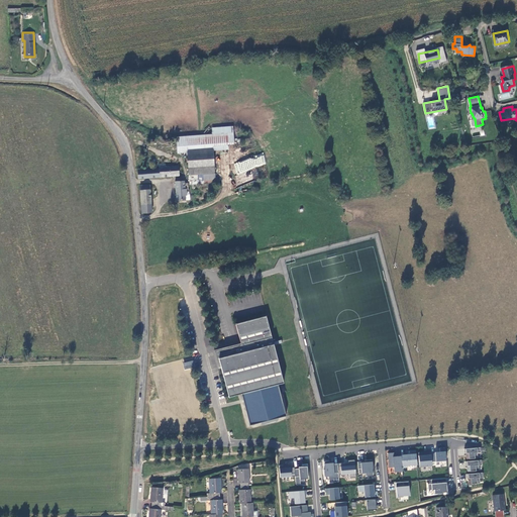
[(234,130),(233,124),(211,126),(212,132),(234,130)]
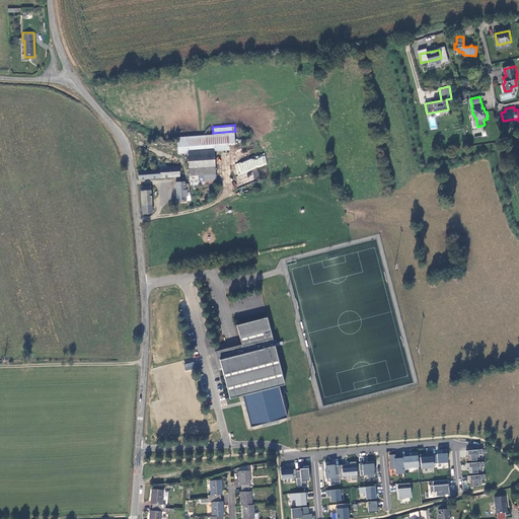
[(213,133),(177,138),(178,151),(190,149),(215,147),(230,145),(229,141),(236,140),(235,131),(213,133)]
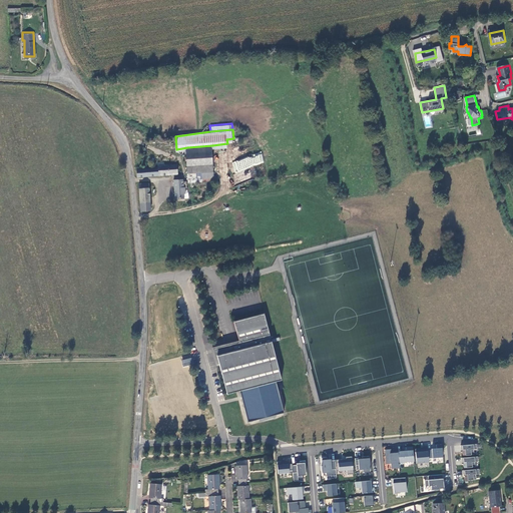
[(212,145),(187,147),(188,164),(214,162),(212,145)]
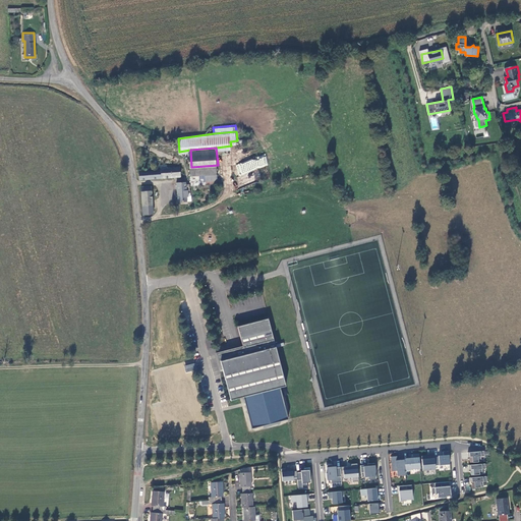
[(236,166),(240,176),(269,165),(265,154),(236,166)]
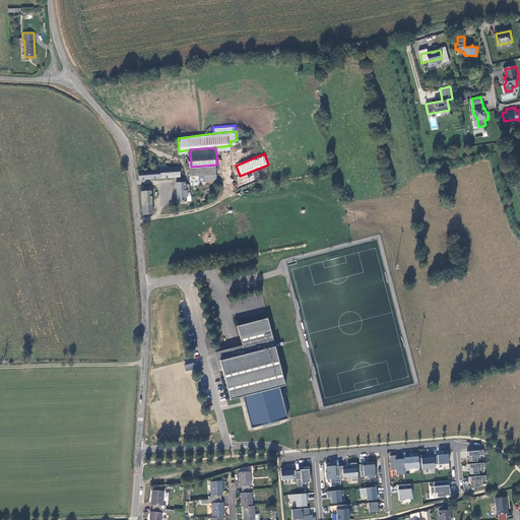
[(159,169),(138,171),(139,179),(181,175),(181,168),(167,169),(166,163),(159,163),(159,169)]
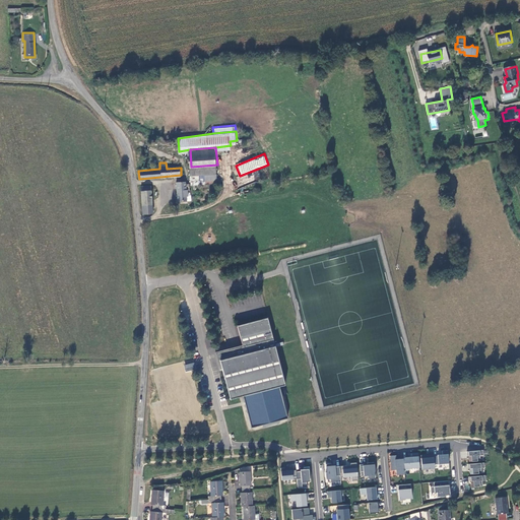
[(193,184),(219,182),(217,165),(191,167),(193,184)]
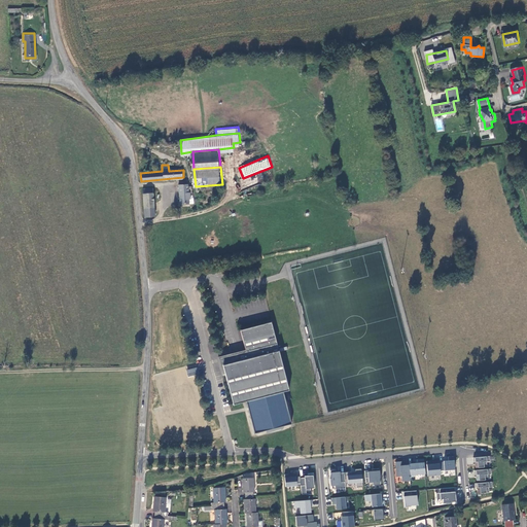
[(178,184),(180,204),(189,203),(189,197),(195,197),(195,190),(194,190),(192,184),(190,184),(190,182),(178,184)]
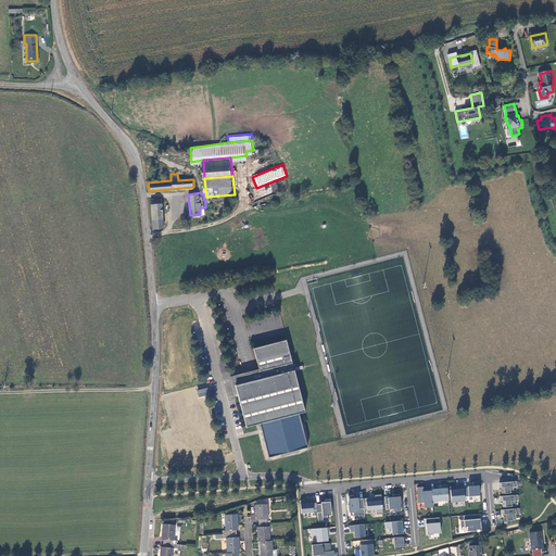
[(151,198),(153,227),(163,227),(161,197),(151,198)]
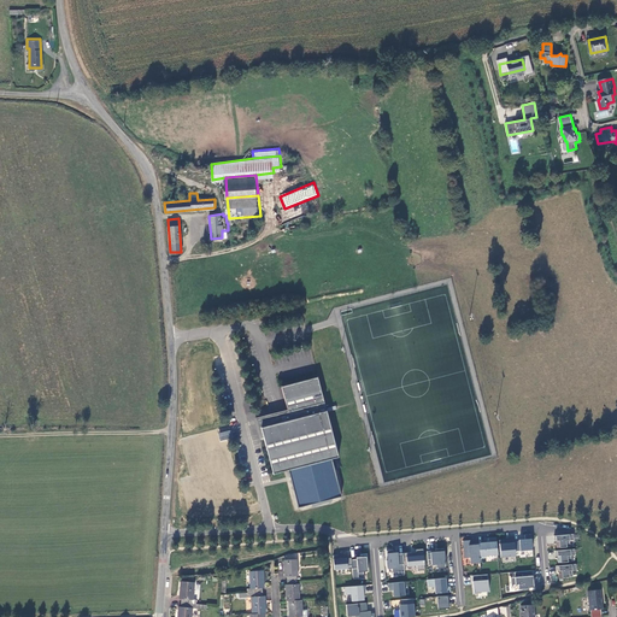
[(285,412),(253,421),(259,440),(262,439),(272,475),(289,471),(335,460),(342,458),(319,376),(277,388),(285,412)]
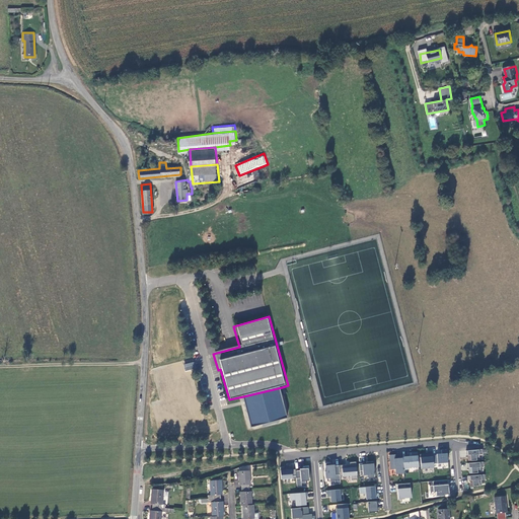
[(183,364),(184,371),(196,368),(195,362),(183,364)]
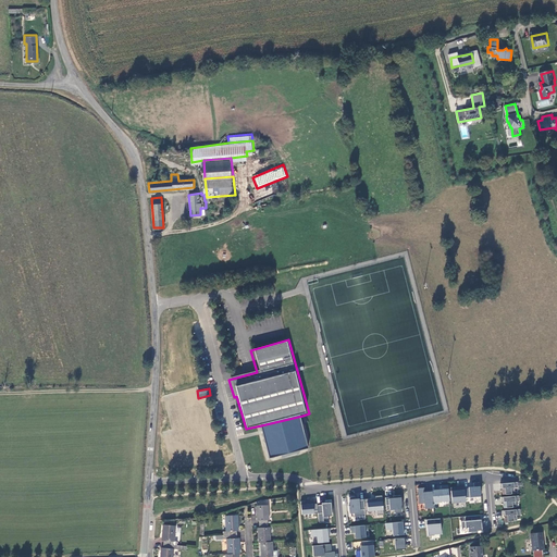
[(302,416),(261,425),(270,458),(310,448),(302,416)]
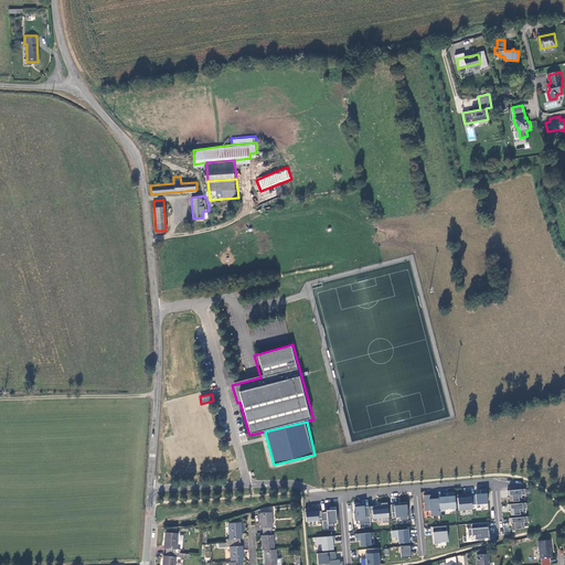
[(473,494),(473,503),(490,502),(488,488),(482,489),(482,492),(477,493),(478,493),(473,494)]
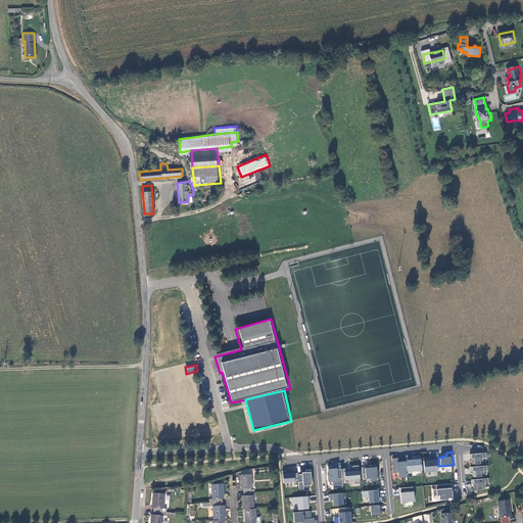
[(487,452),(472,453),(472,458),(473,457),(474,463),(485,462),(484,457),(488,457),(487,452)]
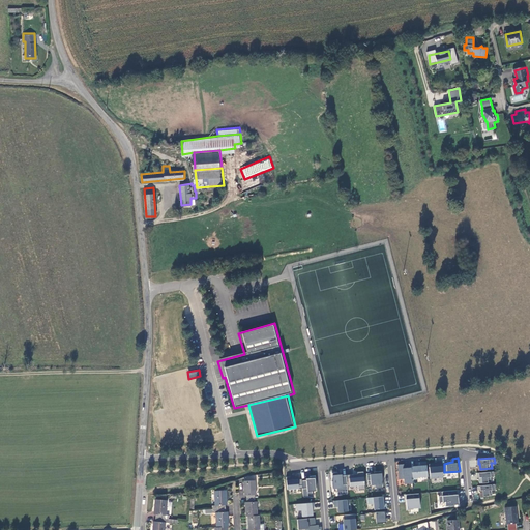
[(421,465),(413,466),(414,478),(419,478),(419,476),(429,475),(428,461),(421,461),(421,465)]
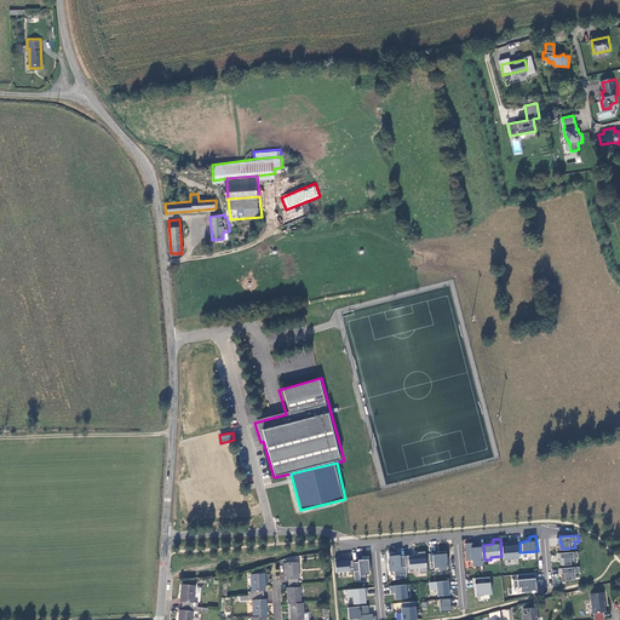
[(520,543),(510,543),(510,540),(504,541),(505,558),(521,557),(520,552),(520,543)]
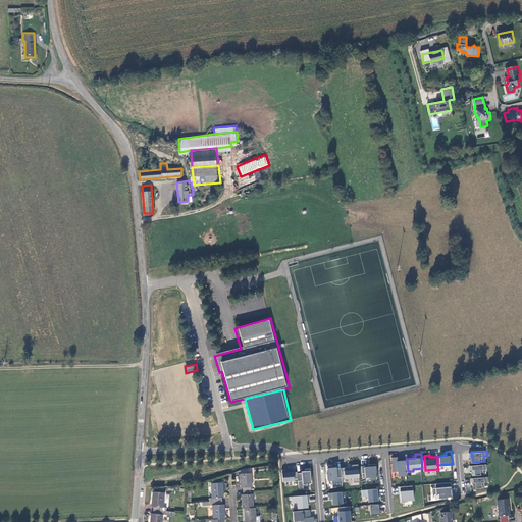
[(406,458),(402,459),(402,460),(400,460),(399,456),(394,456),(395,471),(399,470),(400,475),(408,475),(408,471),(407,459),(406,458)]
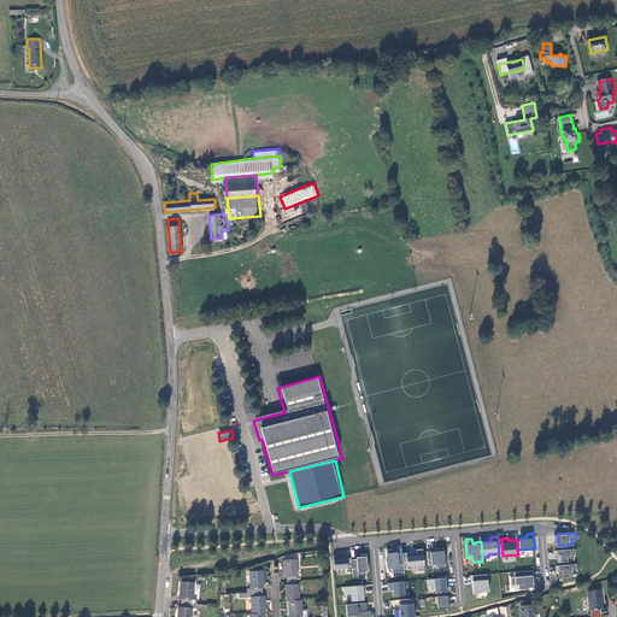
[(434,550),(429,550),(430,564),(438,563),(439,566),(447,566),(446,547),(438,548),(438,551),(434,551),(434,550)]
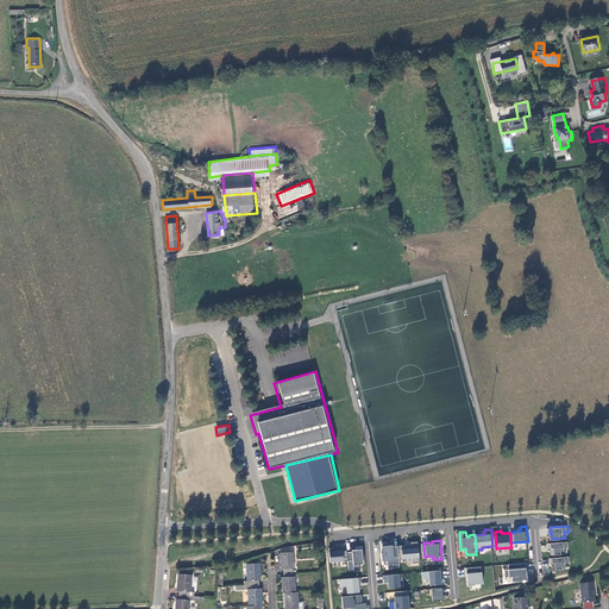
[(570,540),(551,542),(551,547),(552,547),(553,554),(566,553),(566,547),(570,546),(570,540)]
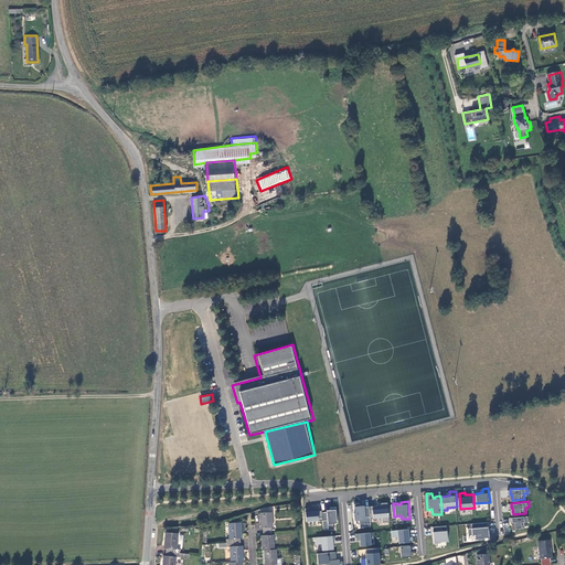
[(372,518),(383,516),(383,522),(391,521),(388,502),(382,502),(383,505),(377,505),(377,504),(371,505),(372,518)]
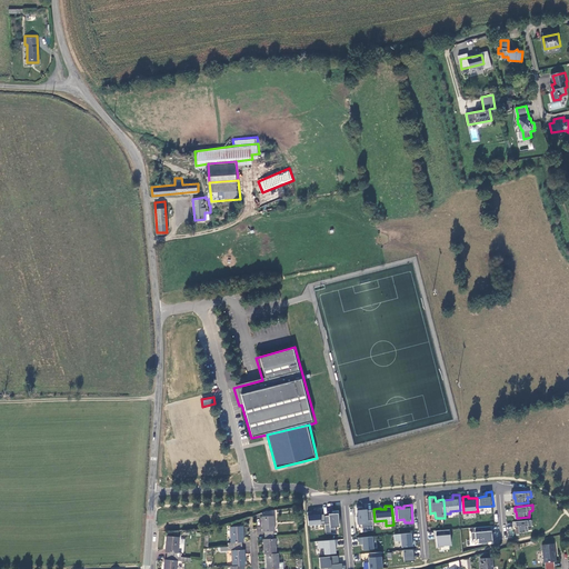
[(373,509),(368,510),(368,511),(365,511),(363,507),(358,507),(358,512),(359,512),(359,516),(358,516),(358,523),(359,523),(359,522),(363,522),(363,527),(368,526),(369,529),(375,528),(375,521),(373,509)]
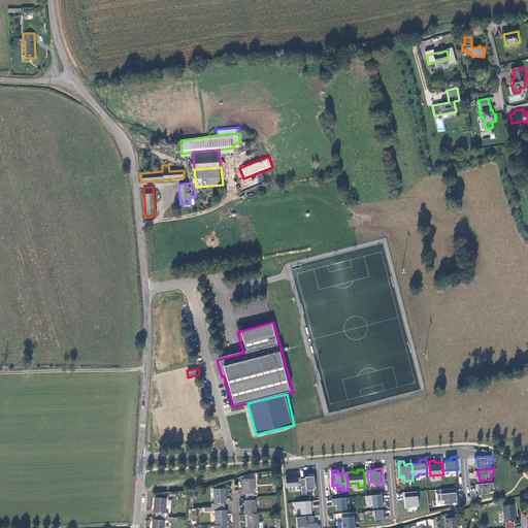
[(290,474),(286,474),(287,487),(302,486),(301,477),(301,476),(291,477),(290,474)]
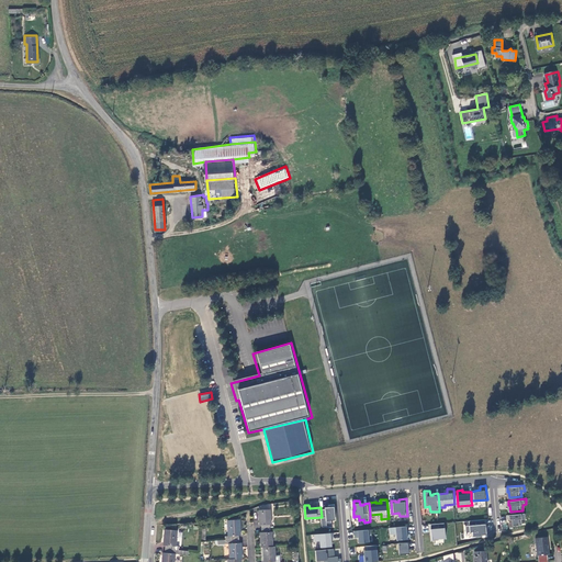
[(336,519),(335,505),(329,505),(329,508),(321,508),(322,517),(323,526),(328,526),(327,524),(333,523),(332,519),(336,519)]
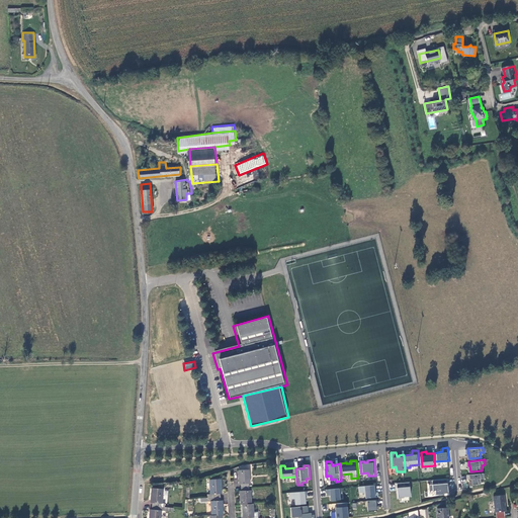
[(241,484),(241,488),(249,487),(249,484),(250,484),(249,468),(239,469),(239,484),(241,484)]
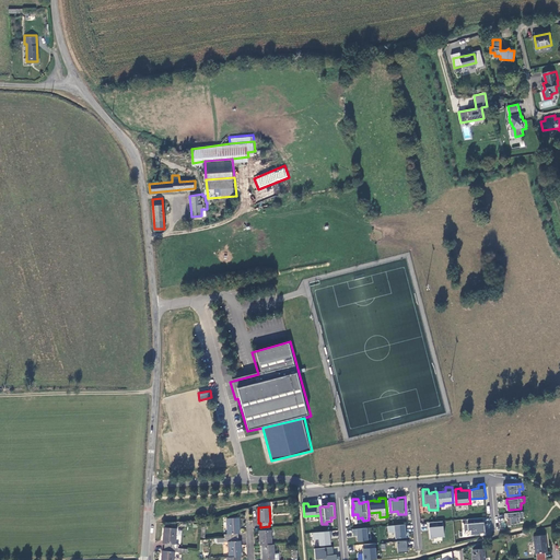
[(525,511),(508,512),(508,517),(509,516),(510,523),(522,522),(522,516),(525,516),(525,511)]
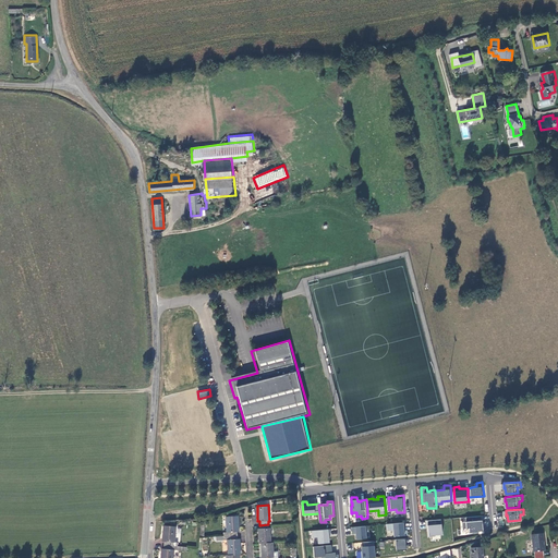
[(484,522),(484,514),(463,517),(468,517),(468,521),(464,521),(464,528),(471,528),(471,532),(481,532),(481,531),(486,530),(485,525),(482,525),(482,522),(484,522)]
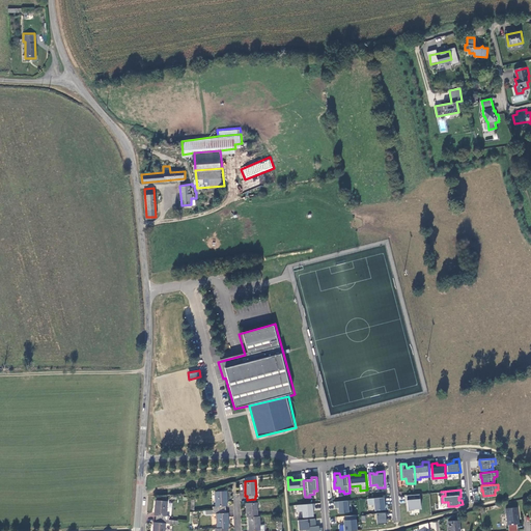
[(213,510),(226,509),(226,506),(228,506),(227,491),(215,491),(216,506),(213,506),(213,510)]
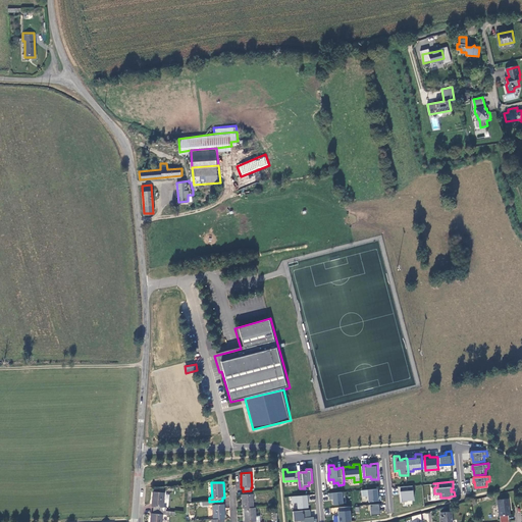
[(415,500),(414,485),(401,486),(403,502),(409,501),(409,500),(415,500)]
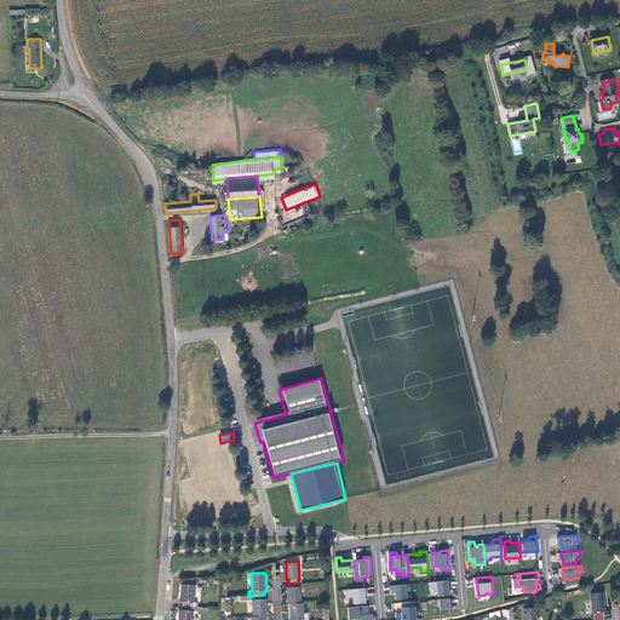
[(451,580),(431,581),(431,589),(438,589),(440,596),(454,593),(454,589),(451,589),(451,585),(451,580)]
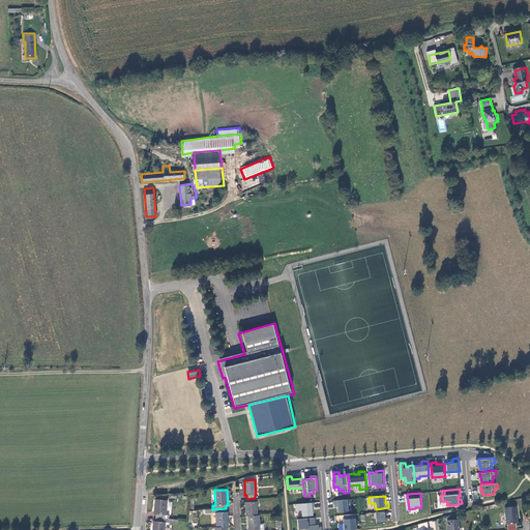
[(245,516),(248,516),(258,516),(257,507),(257,502),(257,501),(255,501),(255,498),(246,499),(246,501),(245,501),(245,516)]
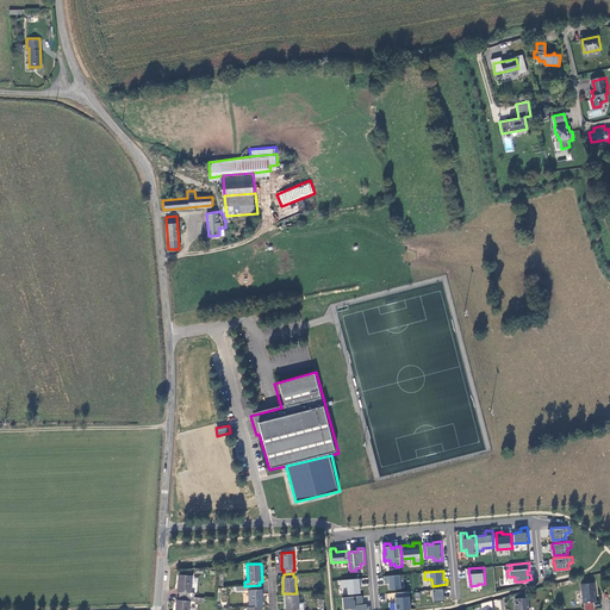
[(180,592),(179,596),(194,597),(194,593),(191,593),(192,576),(179,574),(178,586),(178,592),(180,592)]
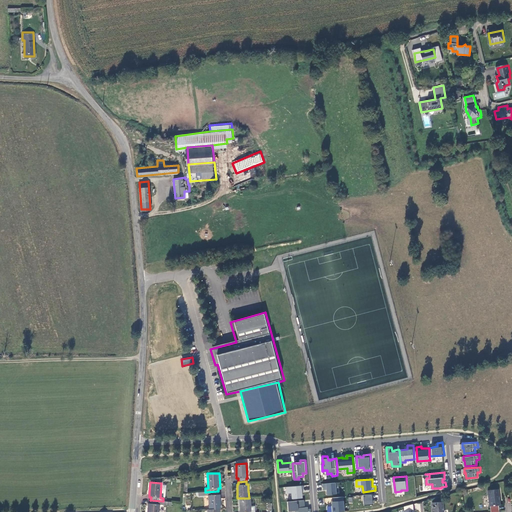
[(338,482),(324,483),(324,489),(327,489),(328,494),(337,493),(337,487),(338,486),(338,482)]
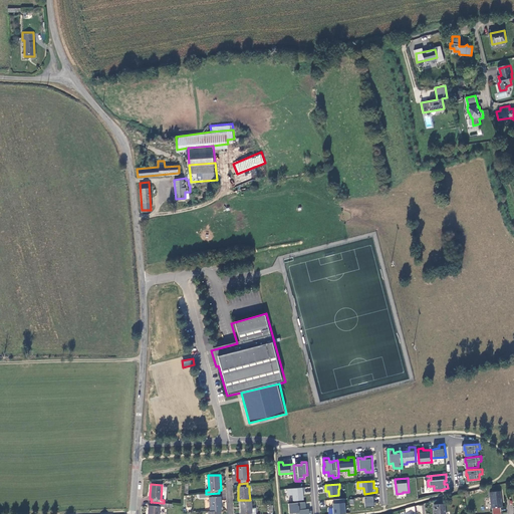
[(294,500),(304,499),(303,491),(305,491),(305,487),(288,489),(289,495),(293,495),(294,500)]
